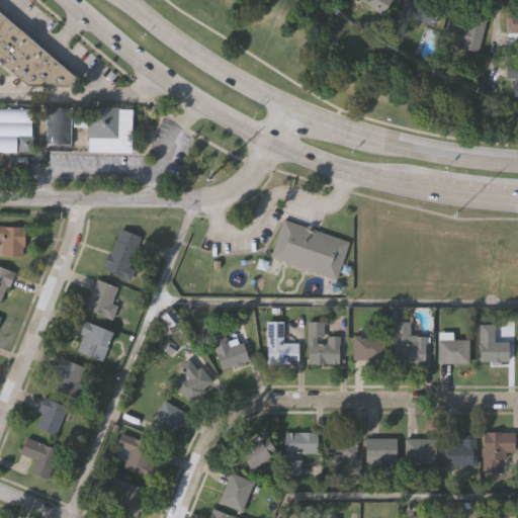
[(390,0),(380,14),(363,3),(365,0),(390,0)]
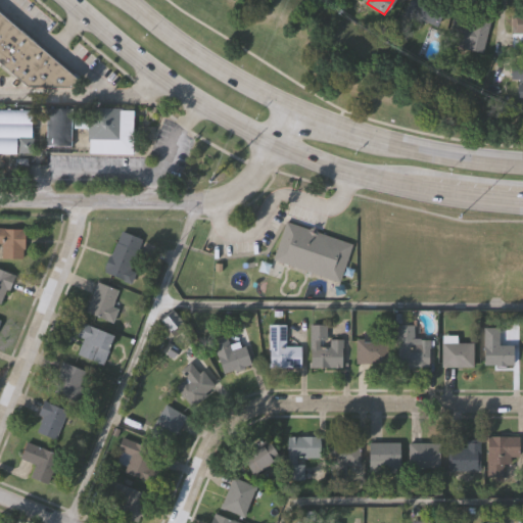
[(406,16),(411,0),(425,0),(441,5),(435,26),(406,16)]
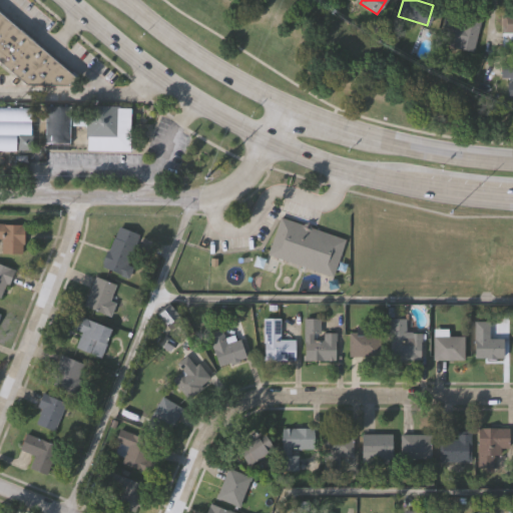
[(28,83),(0,59),(0,10),(76,75),(69,83),(28,83)]
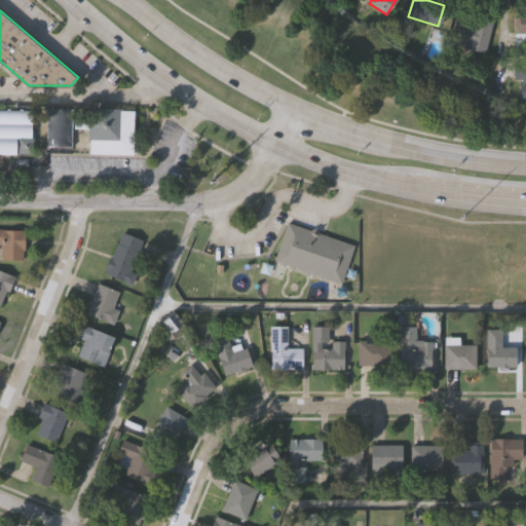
[(484,51),(452,42),(460,15),(492,25),(484,51)]
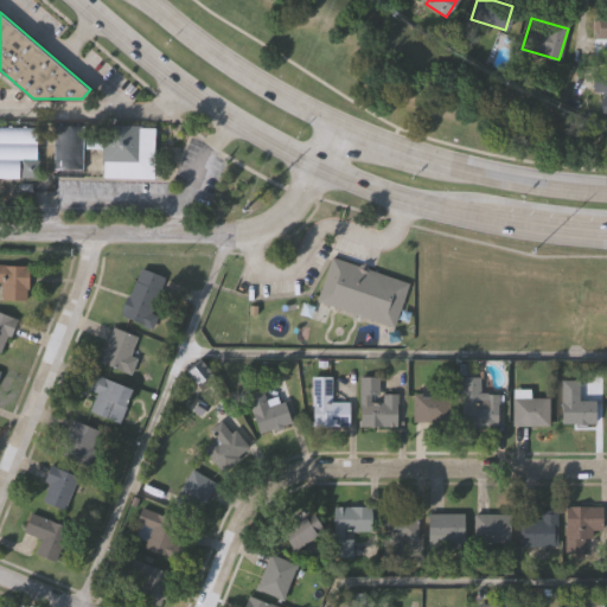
[(606,58),(594,58),(594,18),(606,18),(606,58)]
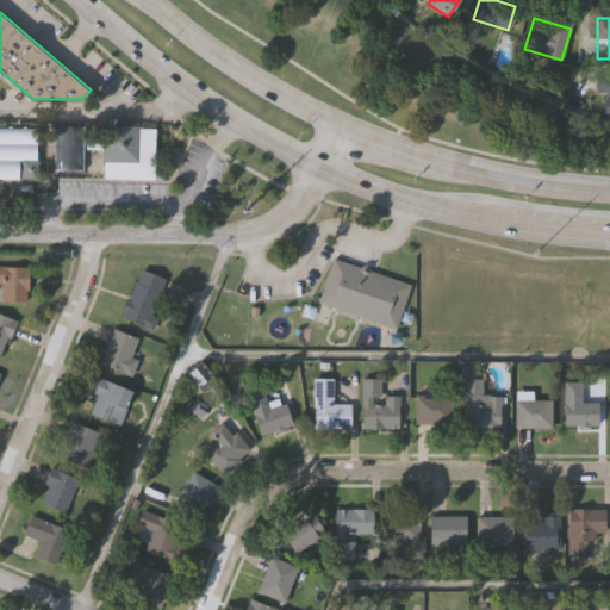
[(609,113),(603,113),(603,92),(596,92),(596,78),(609,78),(609,113)]
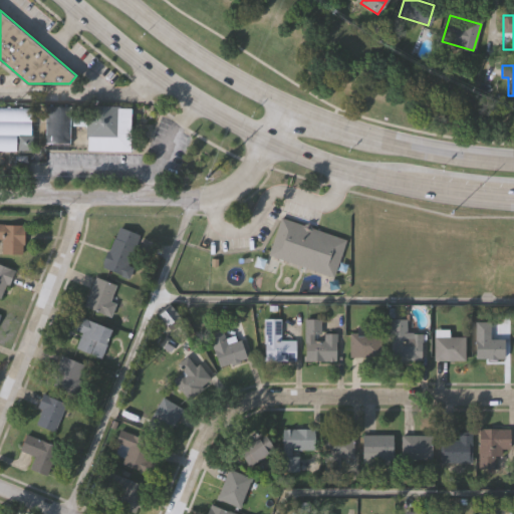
[(85,151),(86,140),(83,140),(84,125),(71,125),(72,116),(84,117),(84,105),(130,107),(127,153),(85,151)]
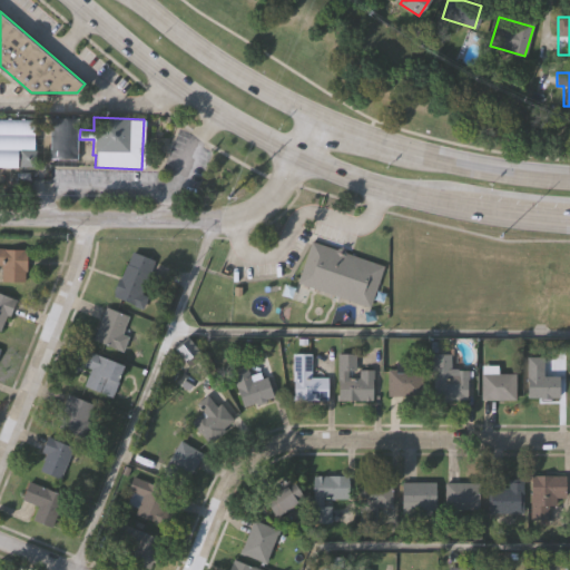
[(49,159),(49,118),(78,118),(78,159),(49,159)]
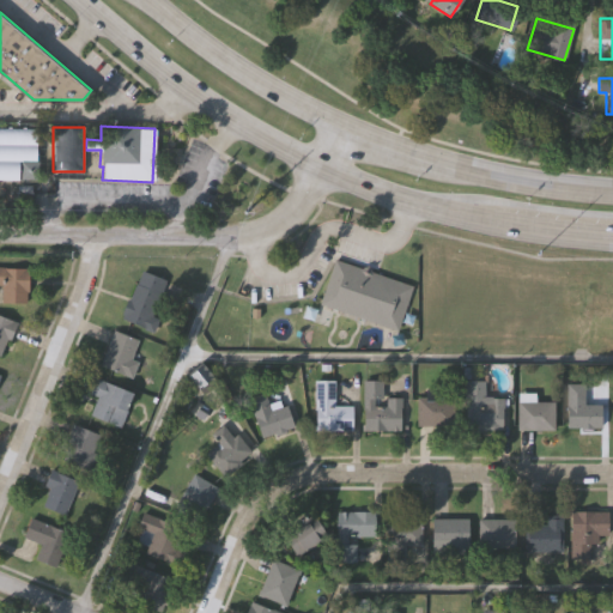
[(0,128),(37,129),(36,161),(18,159),(17,178),(0,178),(0,128)]
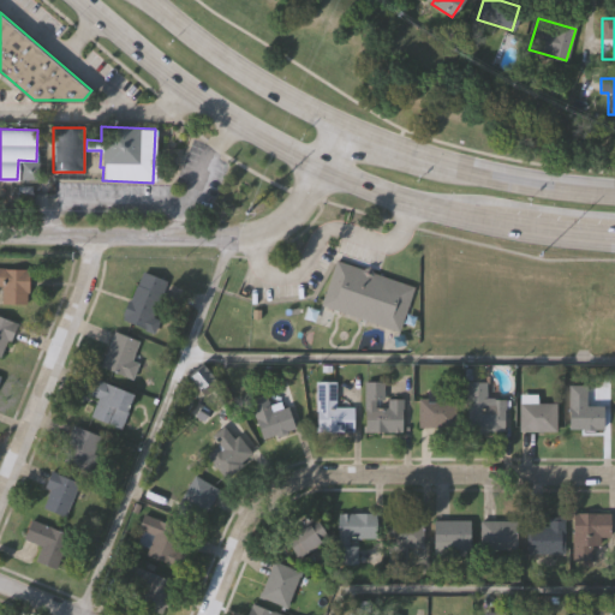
[(336,260),(415,285),(400,328),(322,303),(336,260)]
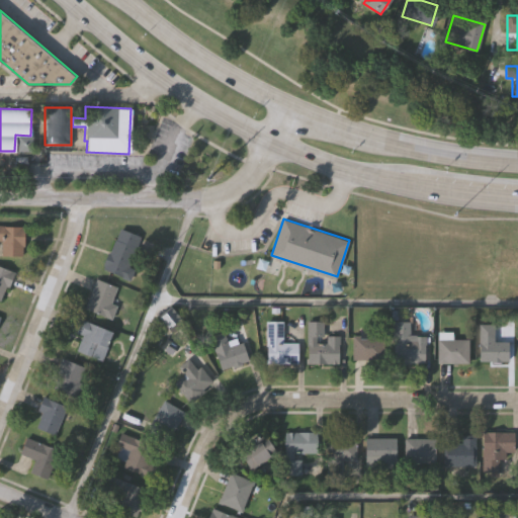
[(0,242),(0,227),(24,228),(24,258),(1,257),(1,242),(0,242)]
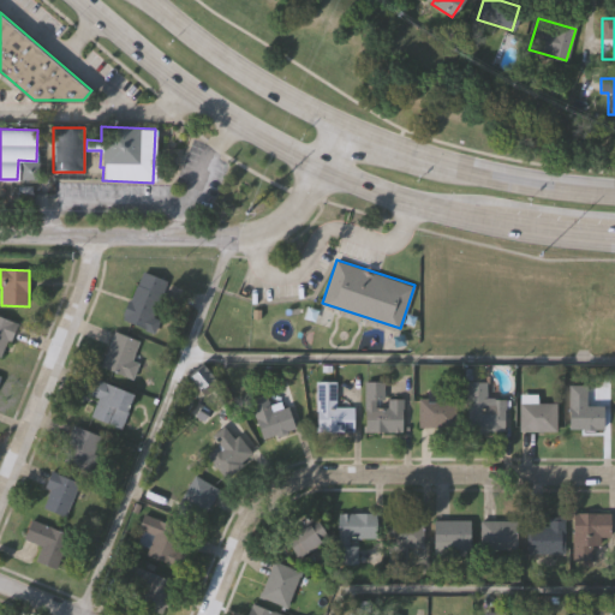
[(150,333),(121,321),(142,273),(171,285),(150,333)]
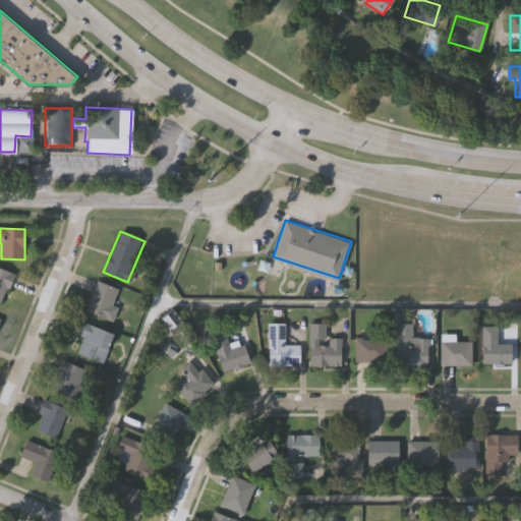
[(1,304),(0,303),(0,270),(13,276),(1,304)]
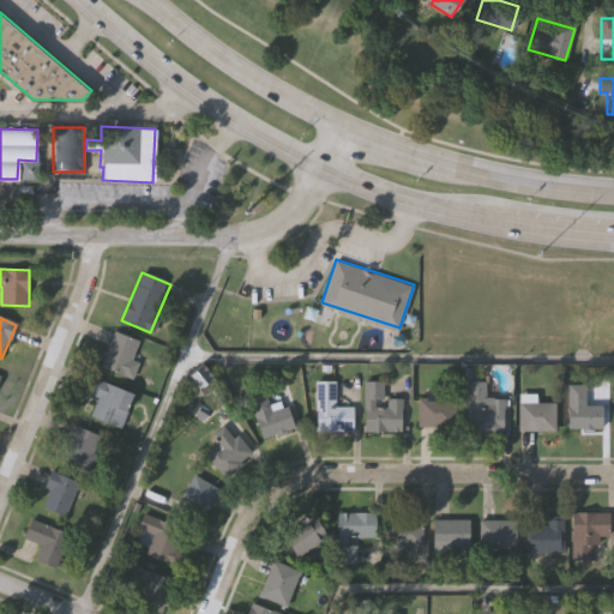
[(138,365),(132,380),(100,367),(114,332),(138,343),(131,362),(138,365)]
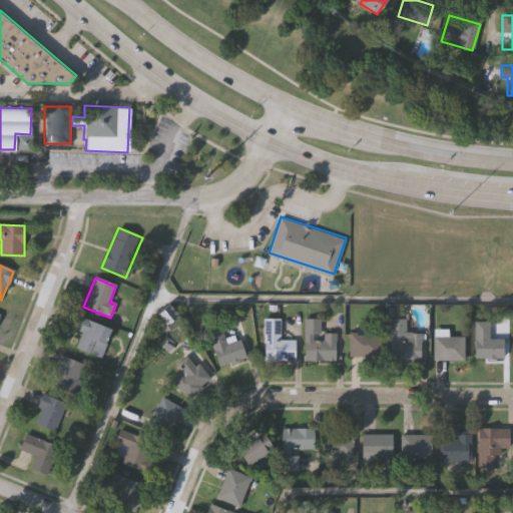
[(112,330),(101,359),(75,349),(81,334),(71,330),(76,317),(112,330)]
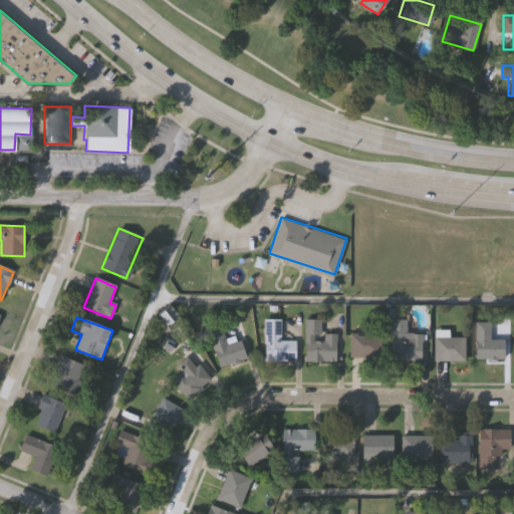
[(264,363),(264,320),(281,320),(281,342),(295,342),(295,362),(264,363)]
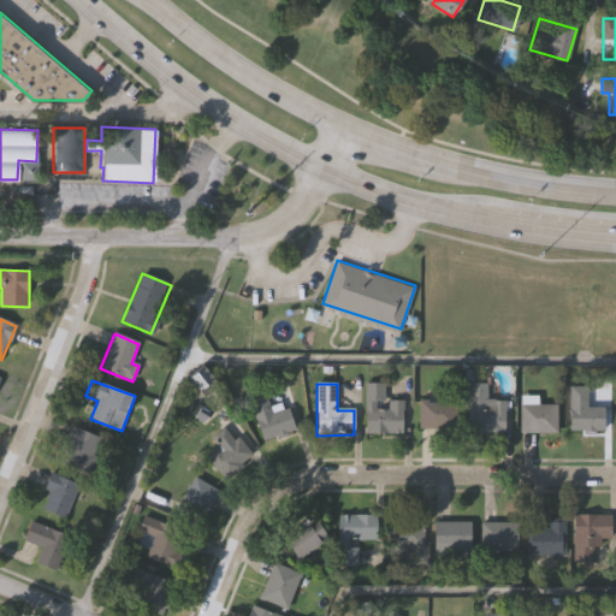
[(404,436),(365,436),(366,384),(385,384),(385,402),(404,402),(404,436)]
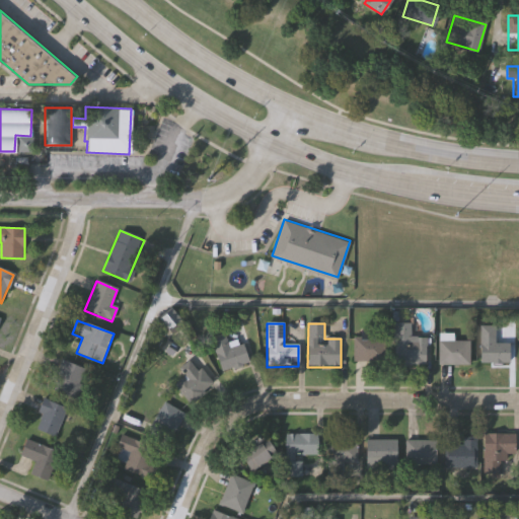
[(427,339),(427,366),(393,366),(394,324),(411,324),(411,339),(427,339)]
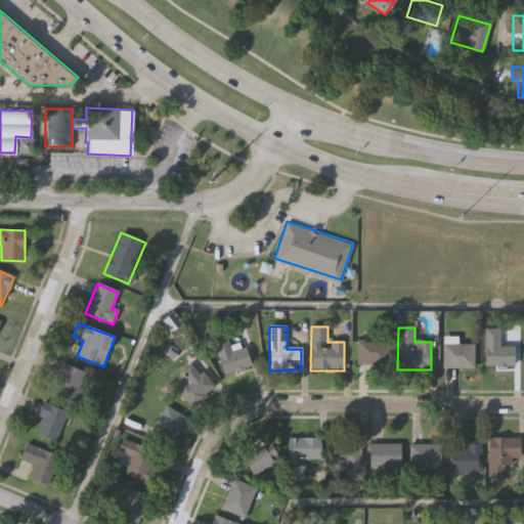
[(481,328),(497,328),(496,348),(513,348),(513,369),(480,368),(481,328)]
